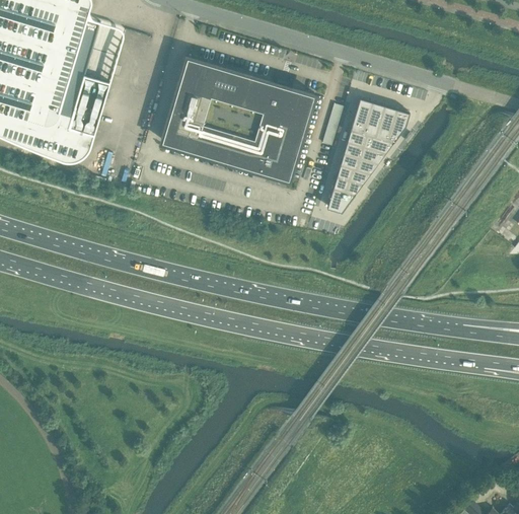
[(0,0),(0,140),(4,142),(12,146),(21,149),(29,153),(38,156),(46,159),(63,165),(66,166),(69,166),(72,166),(75,165),(78,164),(81,163),(84,161),(86,159),(88,156),(89,153),(91,150),(110,86),(84,79),(100,26),(87,22),(91,9),(91,7),(91,5),(91,3),(90,1),(89,0),(0,0)]
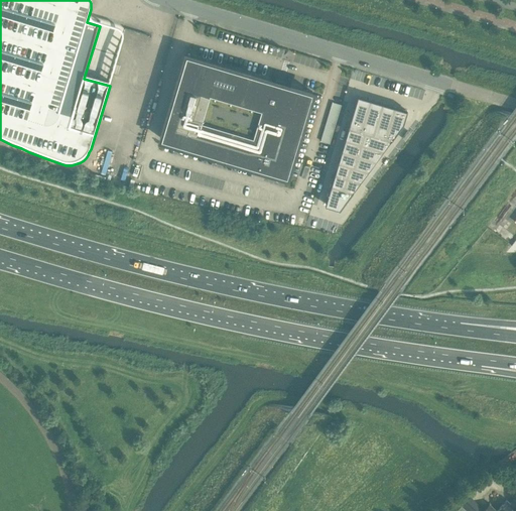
[(185,58),(160,143),(287,180),(312,97),(185,58)]
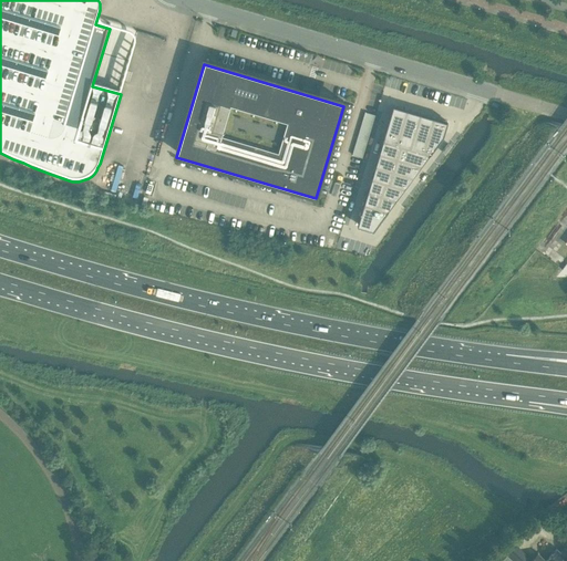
[(393,111),(383,145),(397,148),(406,115),(393,111)]
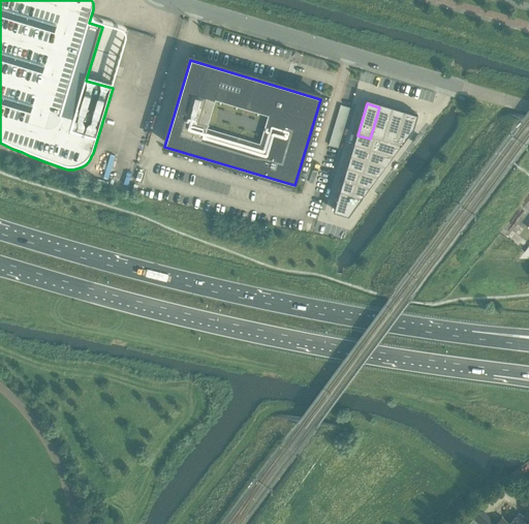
[(379,108),(370,139),(374,140),(382,143),(393,111),(379,108)]
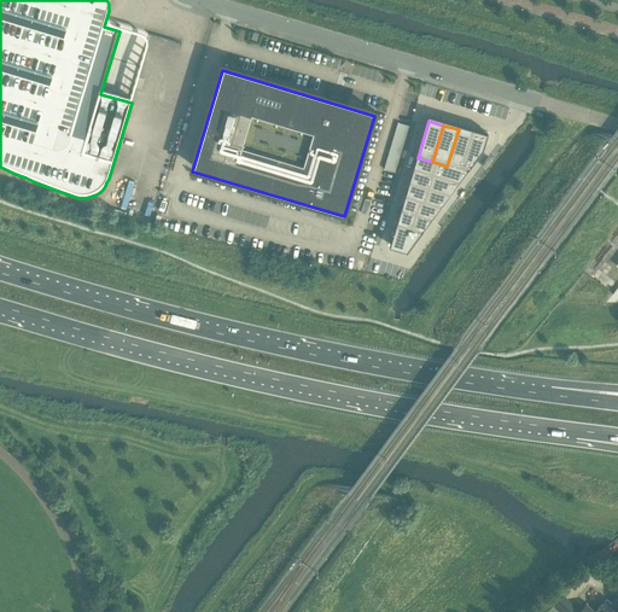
[(459,129),(447,167),(461,170),(473,134),(459,129)]
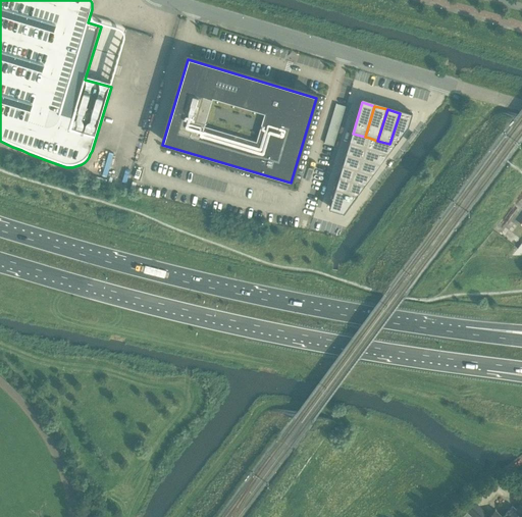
[(400,113),(389,144),(396,146),(408,130),(411,116),(400,113)]
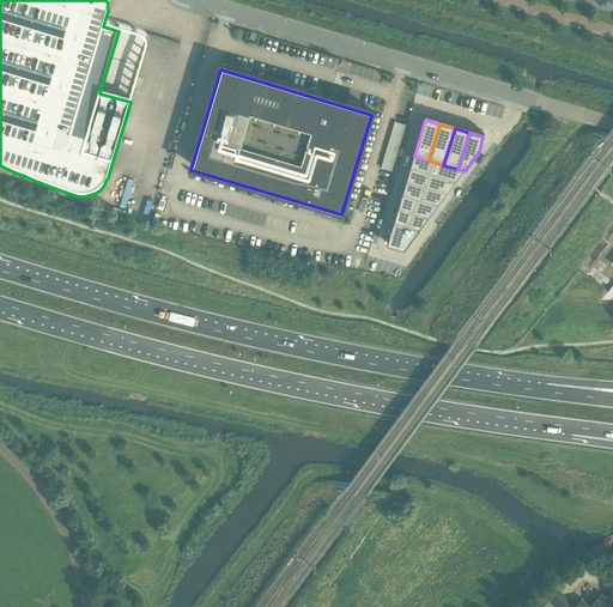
[(414,157),(410,170),(429,176),(434,162),(429,161),(414,157)]
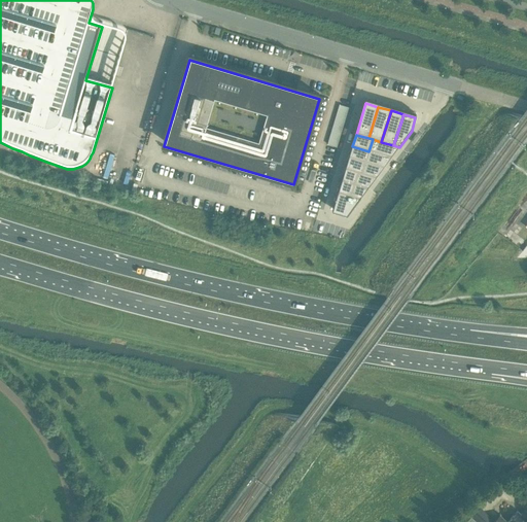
[(373,139),(369,151),(391,158),(399,147),(393,145),(381,142),(373,139)]
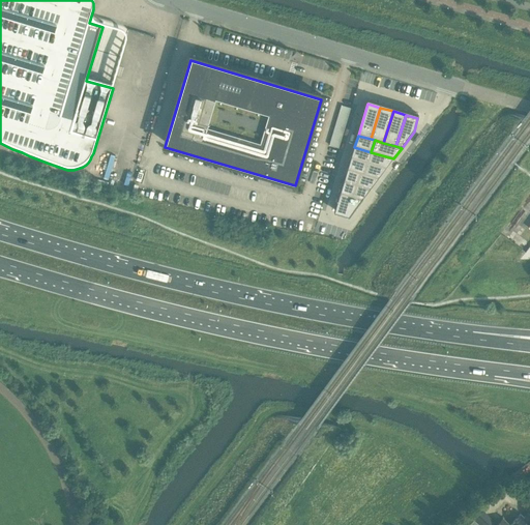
[(354,147),(351,159),(367,164),(371,152),(354,147)]
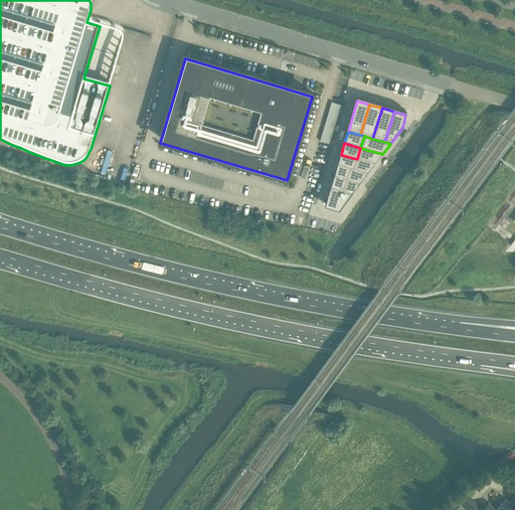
[(360,148),(357,159),(374,165),(382,154),(360,148)]
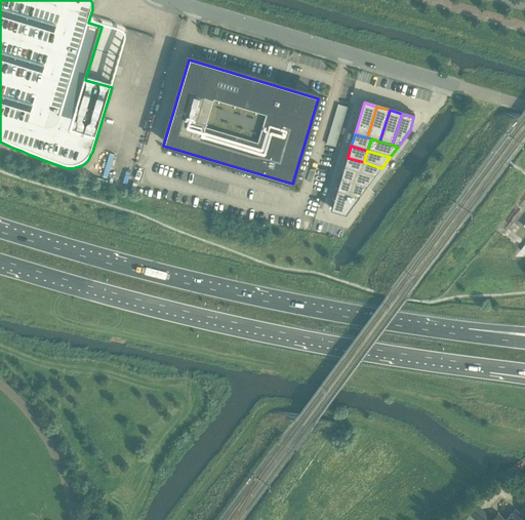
[(348,158),(344,169),(357,173),(361,174),(364,162),(348,158)]
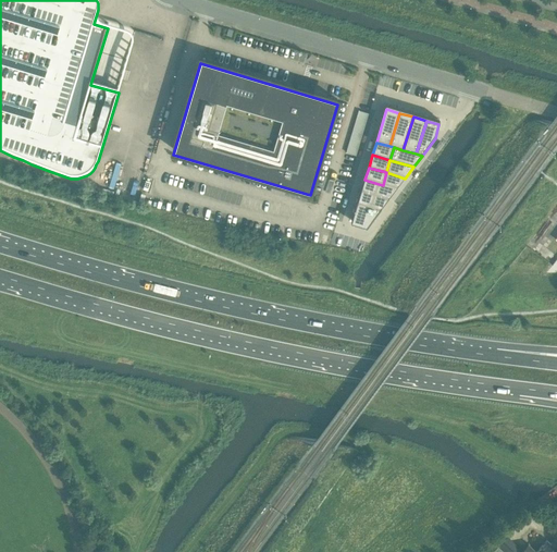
[(386,172),(383,185),(397,189),(405,179),(386,172)]
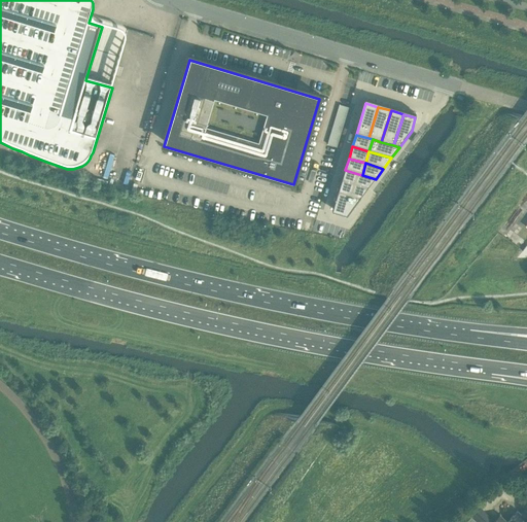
[(345,170),(342,181),(355,185),(358,174),(345,170)]
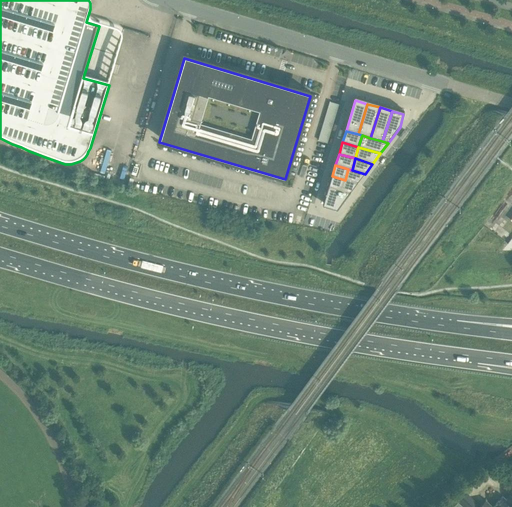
[(348,169),(345,180),(357,184),(365,174),(352,170),(348,169)]
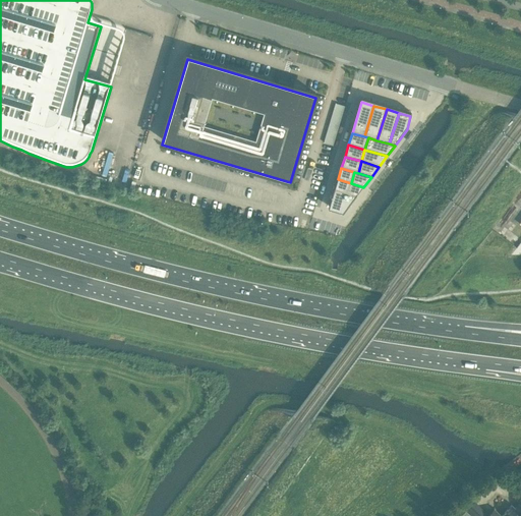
[(338,179),(335,191),(347,195),(351,183),(338,179)]
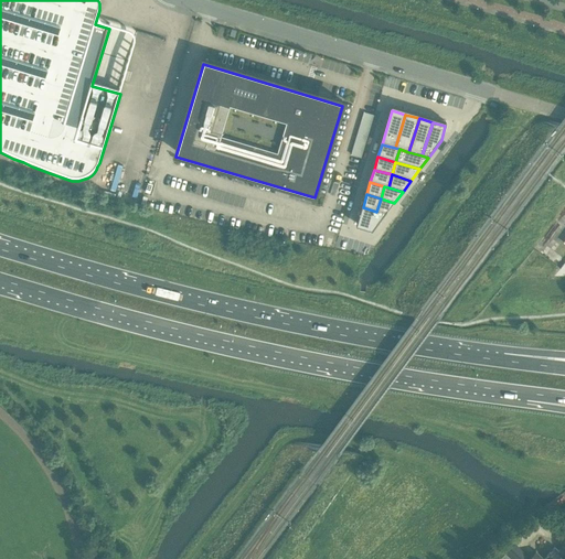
[(381,199),(376,212),(386,214),(394,203),(381,199)]
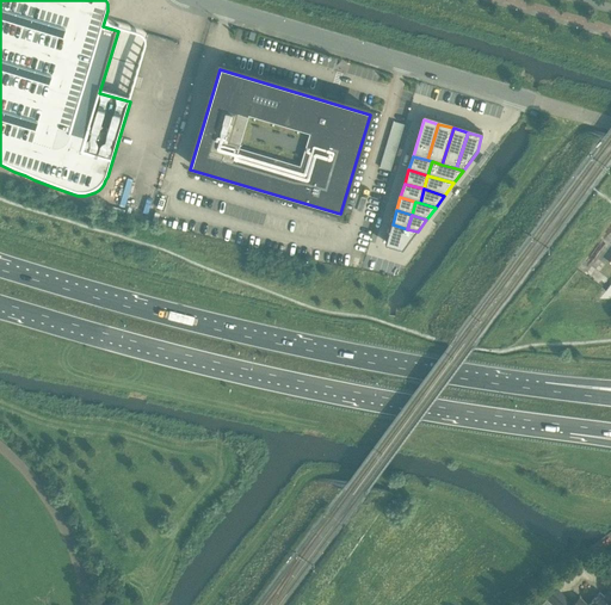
[(393,224),(386,248),(402,253),(418,232),(407,229),(393,224)]
